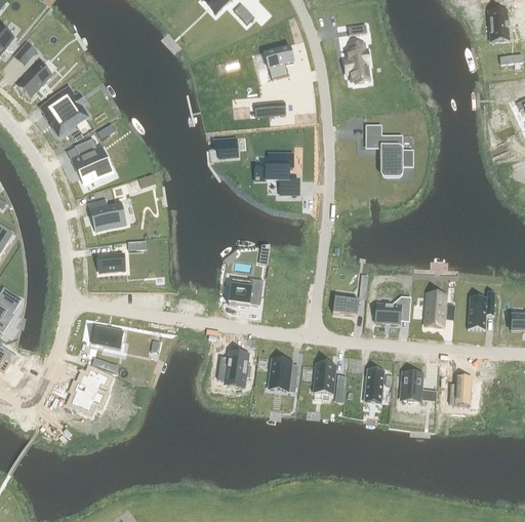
[(210,0),(219,9),(229,0),(210,0)]
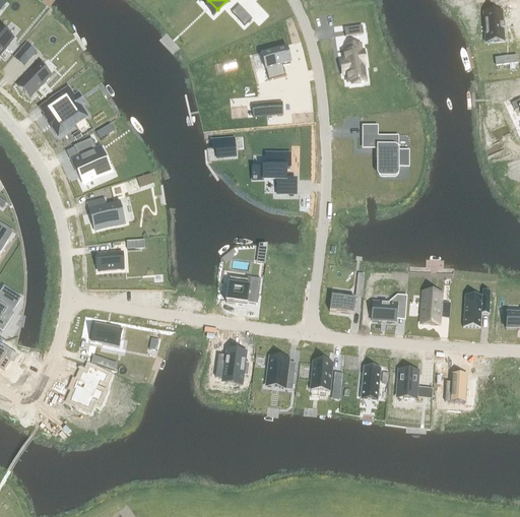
[(502,10),(483,11),(485,40),(504,39),(502,10)]
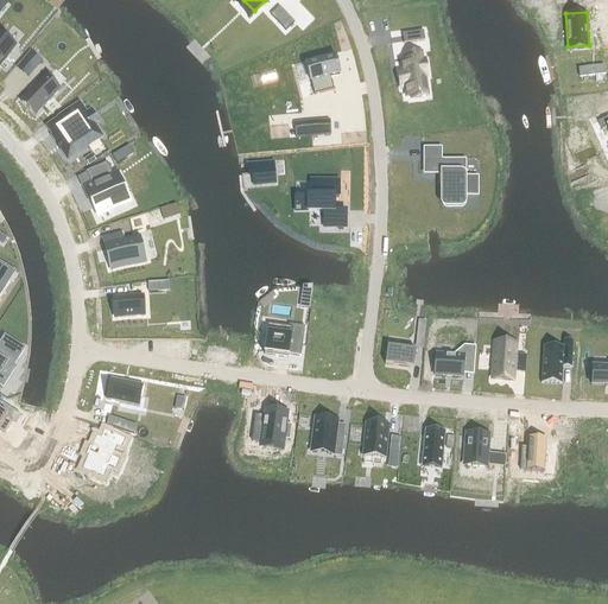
[(290,14),(280,23),(285,27),(295,19),(290,14)]
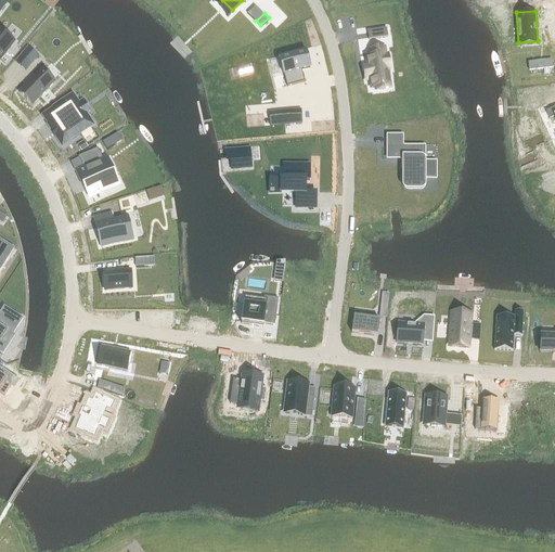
[(386,25),(368,28),(369,37),(388,34),(386,25)]
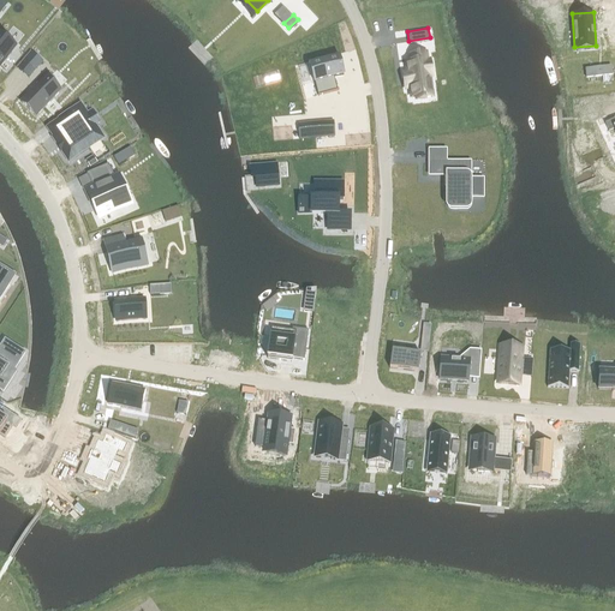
[(0,30),(0,63),(16,43),(0,30)]
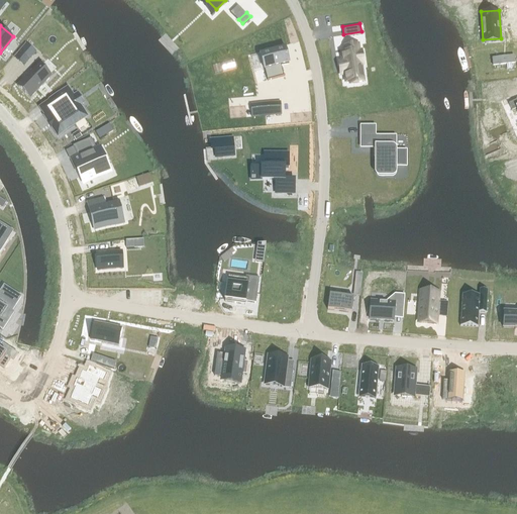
[(28,58),(47,36),(37,27),(18,49),(28,58)]
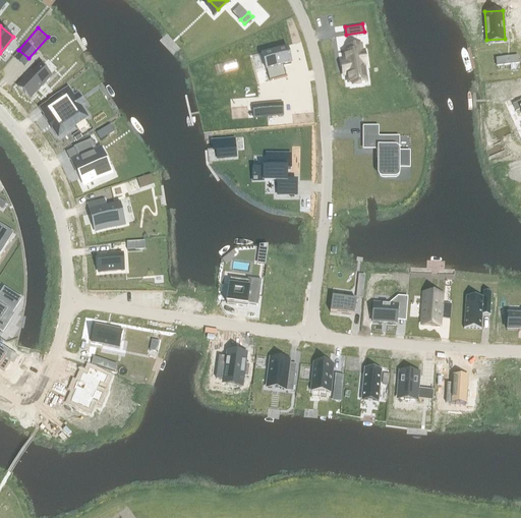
[(345,59),(341,59),(343,72),(347,72),(348,80),(352,79),(353,81),(361,80),(366,79),(363,63),(366,63),(364,50),(361,50),(360,43),(347,45),(348,51),(344,51),(345,59)]
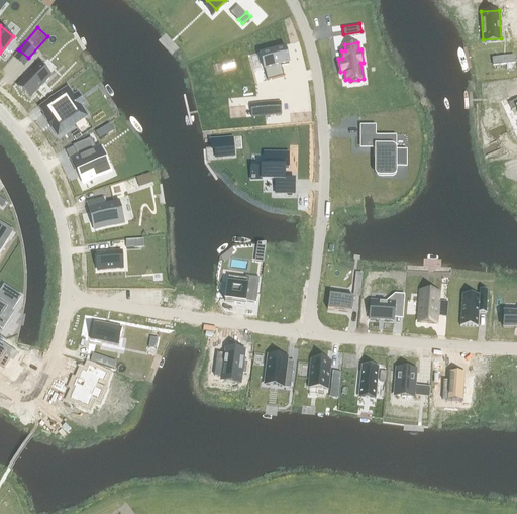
[(285,45),(261,53),(268,79),(284,75),(281,64),(289,62),(285,45)]
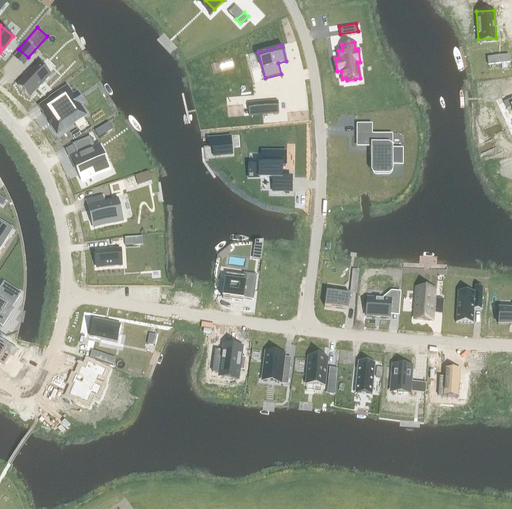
[(509,54),(488,56),(489,65),(510,62),(509,54)]
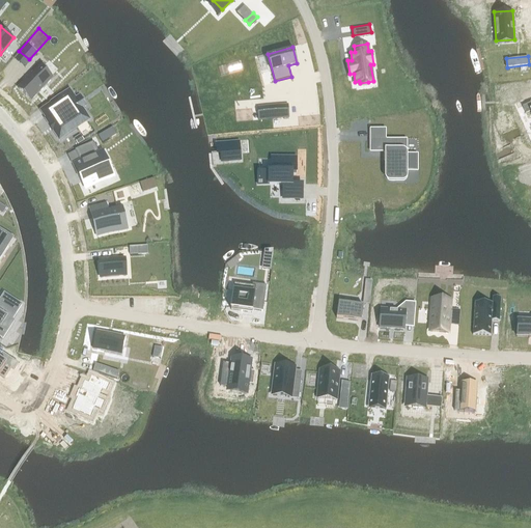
[(39,63),(18,85),(31,99),(53,76),(39,63)]
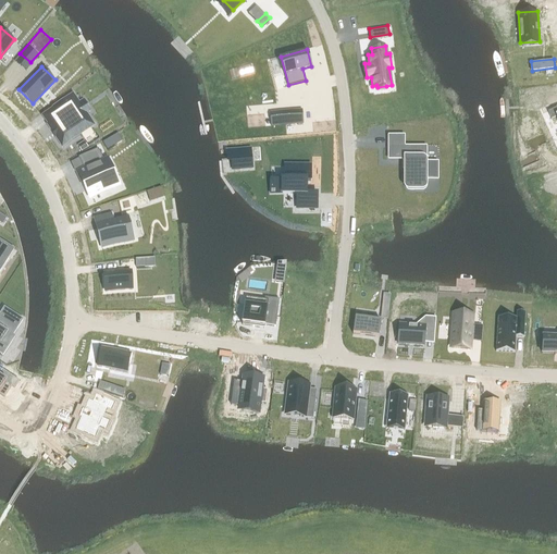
[(47,121),(47,122),(62,144),(81,131),(79,130),(93,122),(86,112),(86,111),(84,113),(76,102),(78,101),(78,100),(73,93),(52,106),(52,107),(58,114),(47,121)]
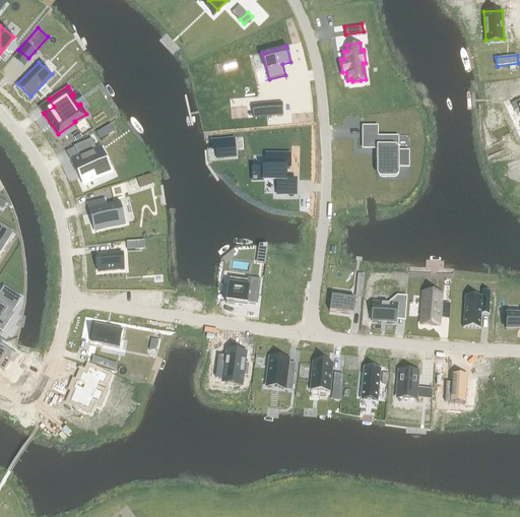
[(519,98),(511,102),(514,109),(519,107),(519,98)]
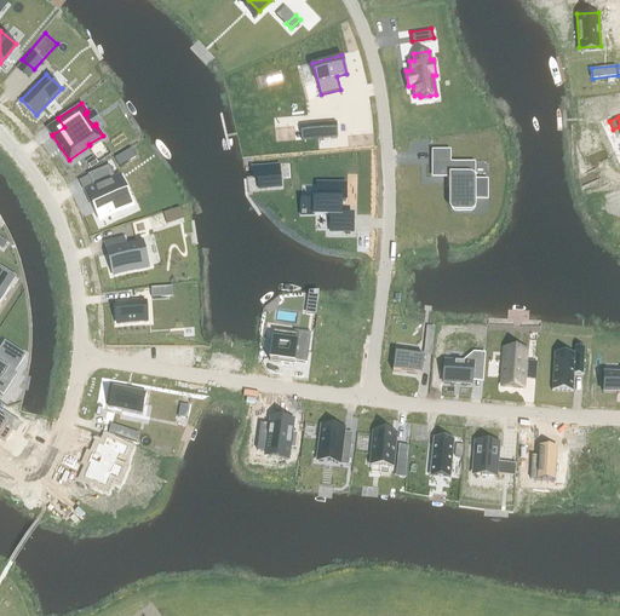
[(321,124),(310,124),(311,136),(322,136),(321,124)]
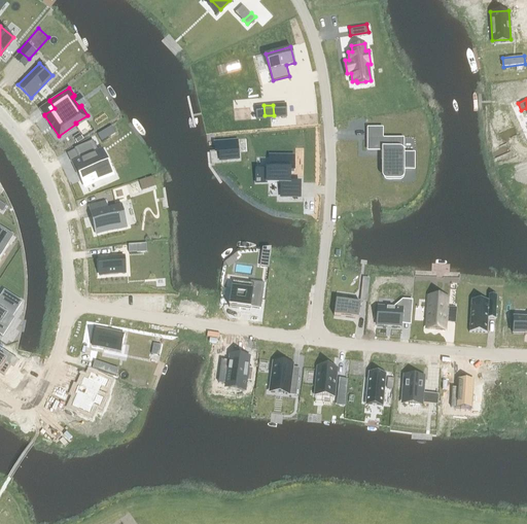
[(107,127),(97,132),(102,139),(111,134),(107,127)]
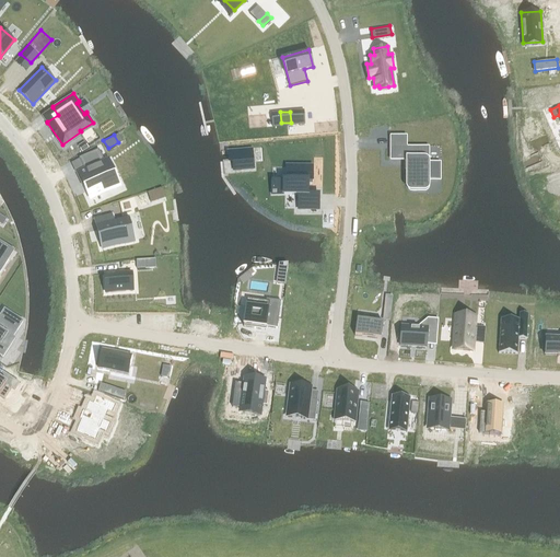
[(84,140),(79,143),(82,150),(89,146),(84,140)]
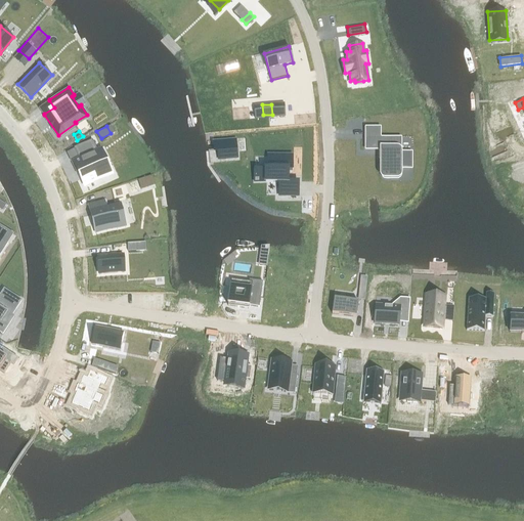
[(365,136),(365,146),(380,146),(380,156),(383,156),(383,172),(383,174),(385,175),(386,176),(388,176),(390,175),(399,175),(399,165),(410,165),(410,150),(399,150),(399,136),(365,136)]
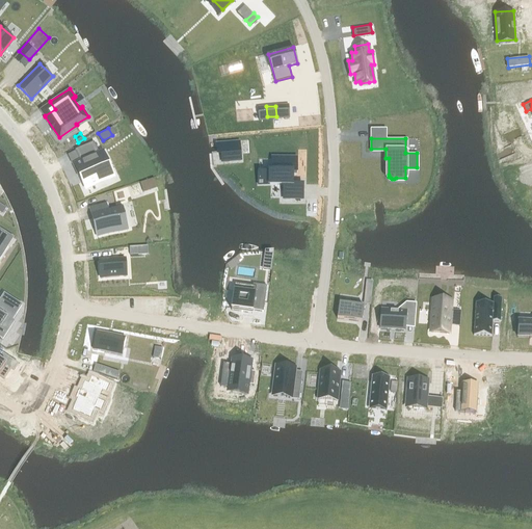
[(80,160),(74,163),(80,175),(82,174),(87,186),(100,181),(99,179),(109,174),(105,163),(107,162),(101,151),(99,152),(94,139),(75,148),(80,160)]
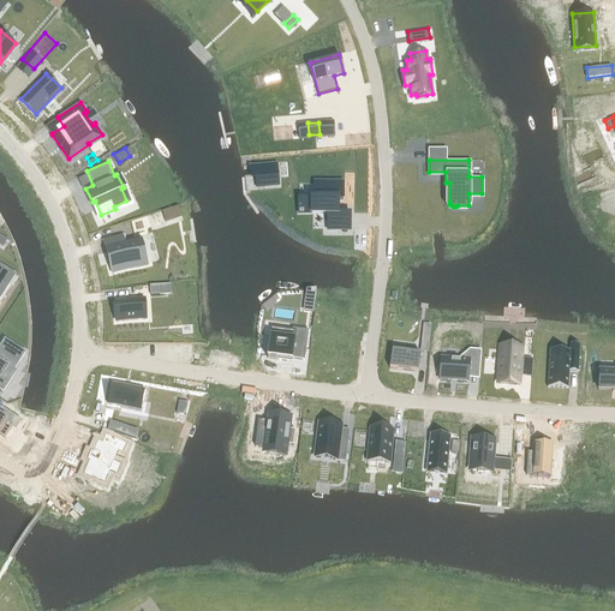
[(276,162),(250,165),(250,166),(251,173),(256,173),(257,184),(279,183),(276,162)]
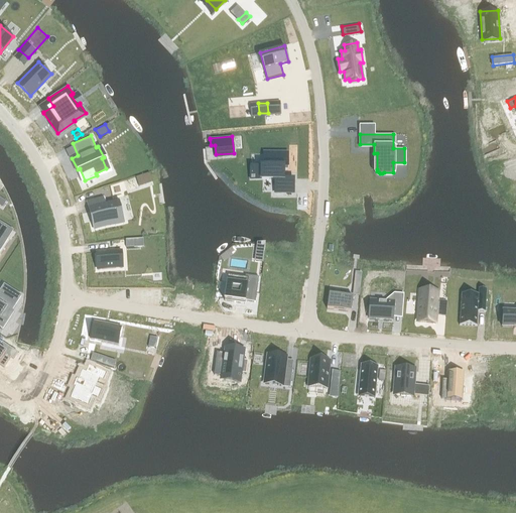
[(264,164),(250,164),(250,176),(275,176),(275,190),(293,190),(293,176),(283,176),(283,165),(287,165),(287,151),(264,150),(264,164)]
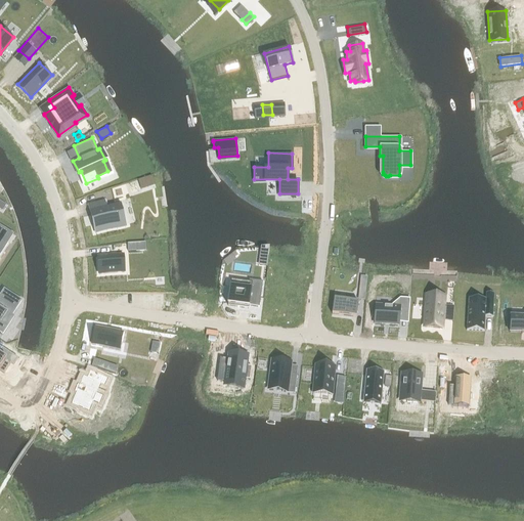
[(151,174),(138,178),(140,186),(155,182),(151,174)]
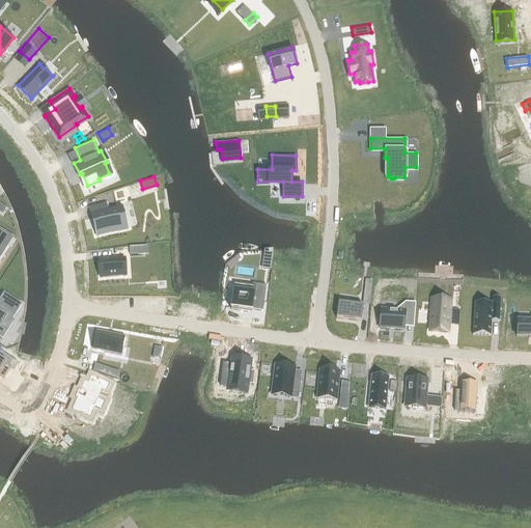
[(106,200),(89,204),(96,232),(121,226),(116,205),(108,207),(106,200)]
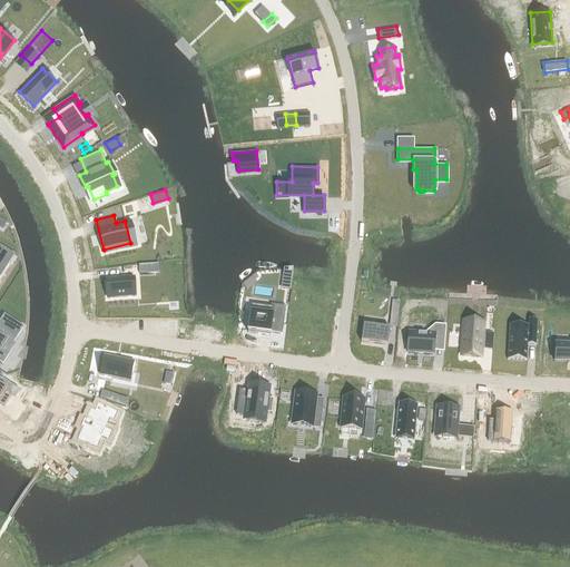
[(0,273),(6,265),(9,261),(5,257),(9,250),(0,243),(0,273)]
